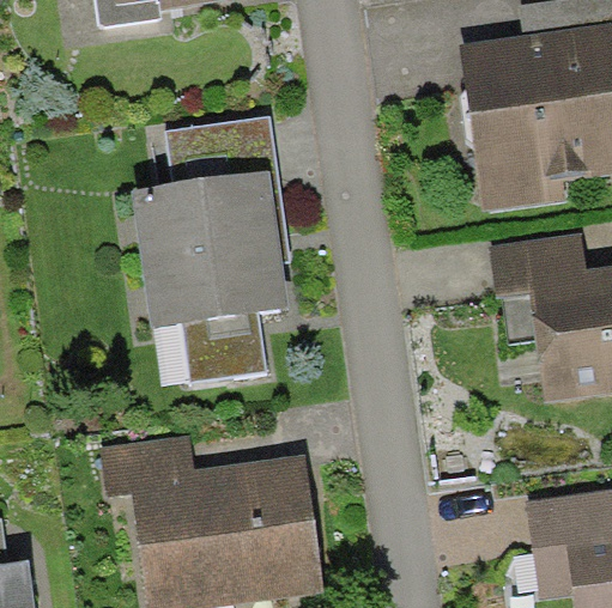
[(97,0),(101,23),(162,13),(161,4),(183,0),(97,0)]
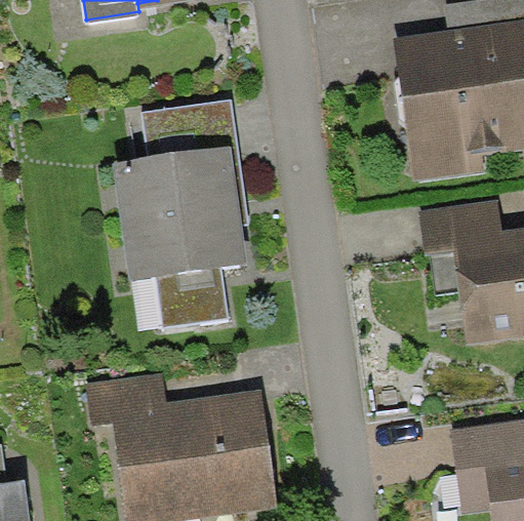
[(493,154),(523,150),(523,0),(452,0),(445,1),(449,31),(396,38),(415,179),(495,169),(493,154)]
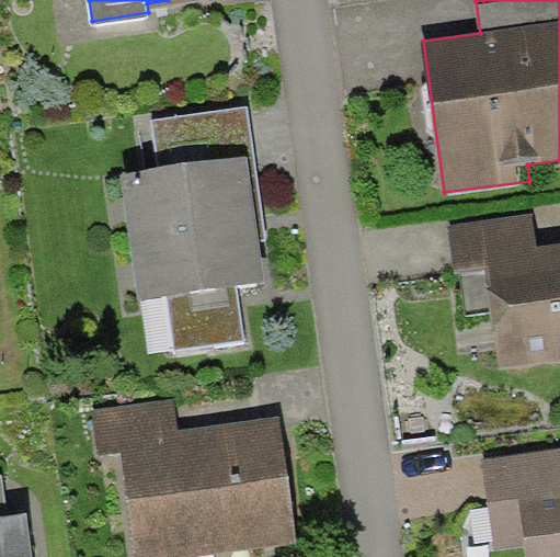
[(148,118),(155,167),(254,154),(248,105),(148,118)]
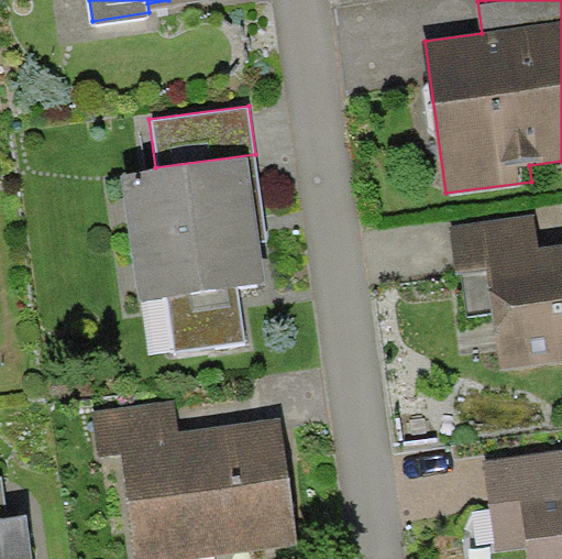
[(265,230),(255,154),(155,167),(118,172),(135,304),(168,299),(175,348),(248,338),(241,286),(264,283),(257,231),(265,230)]
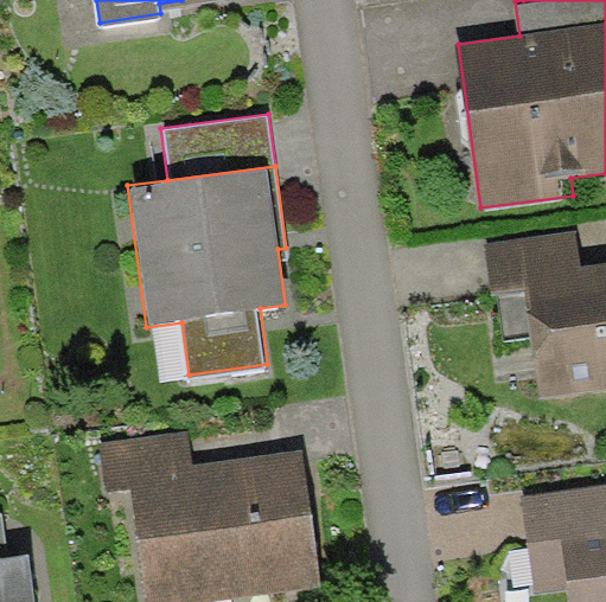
[(523,289),(537,392),(605,383),(605,261),(580,266),(575,229),(484,242),(491,294),(523,289)]
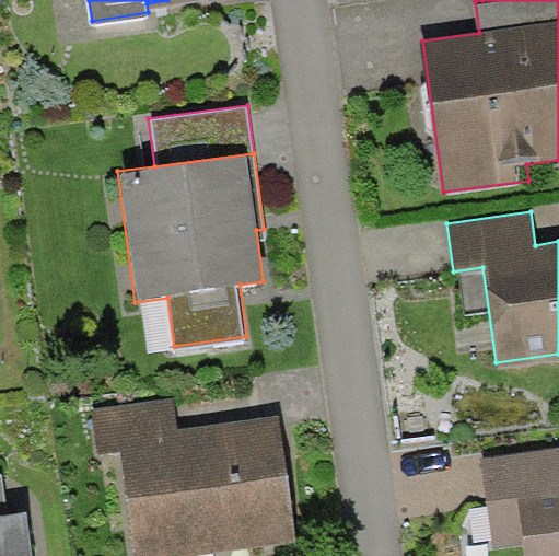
[(117,452),(131,555),(172,555),(294,539),(277,414),(175,429),(171,397),(94,408),(101,454),(117,452)]
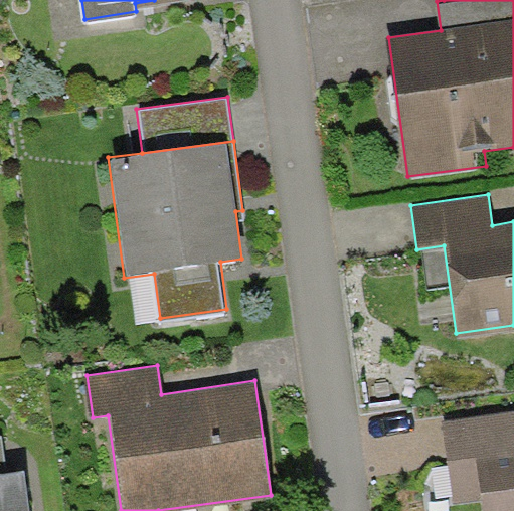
[(513,510),(513,408),(446,418),(457,501),(480,498),(481,510),(513,510)]
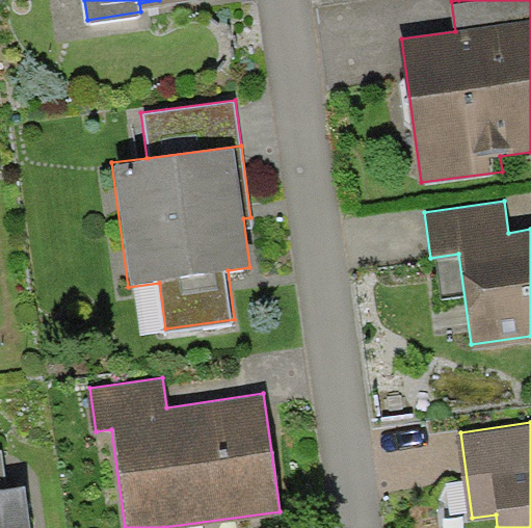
[(0,527),(31,527),(27,490),(0,492),(0,527)]
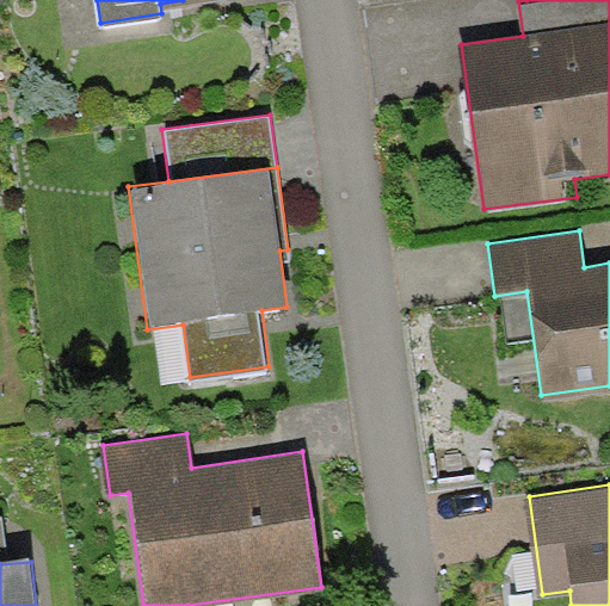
All buildings are outlined.
